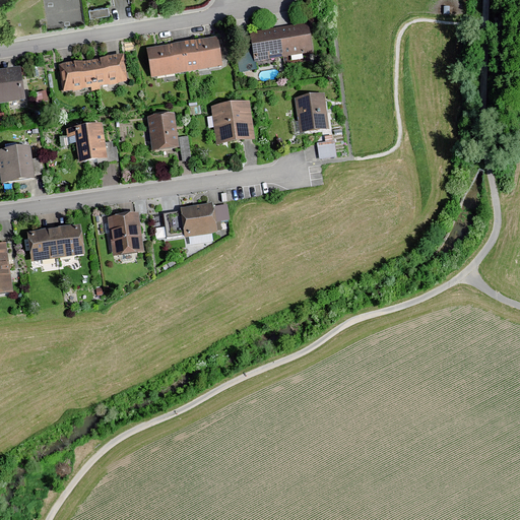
[(109,5),(89,8),(91,16),(111,14),(109,5)]
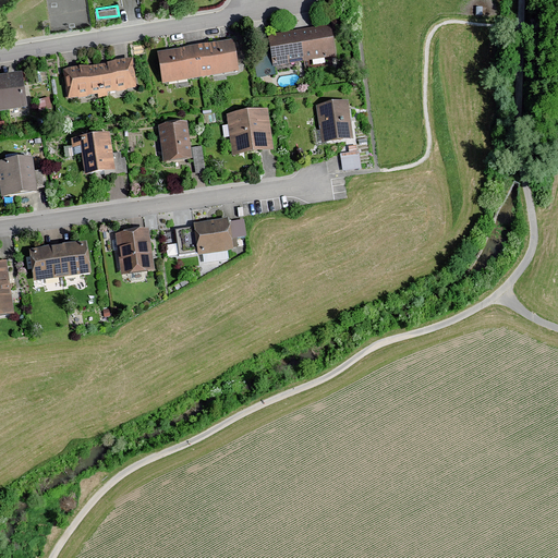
[(326,29),(264,38),(268,71),(330,62),(326,29)]
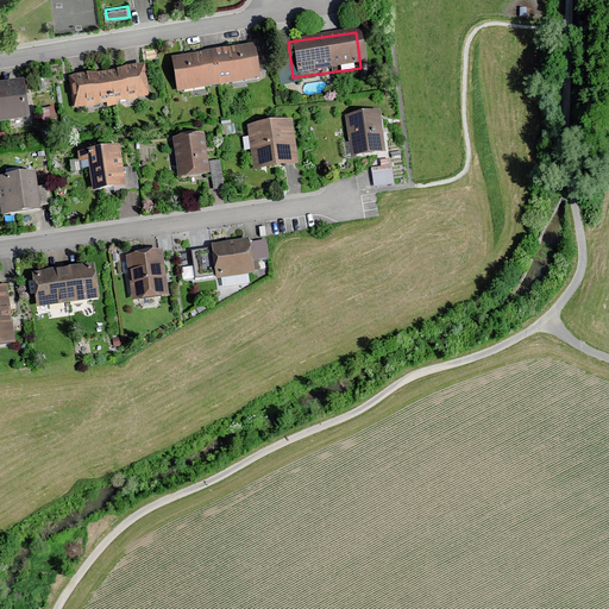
[(258,75),(252,42),(173,56),(179,89),(258,75)]
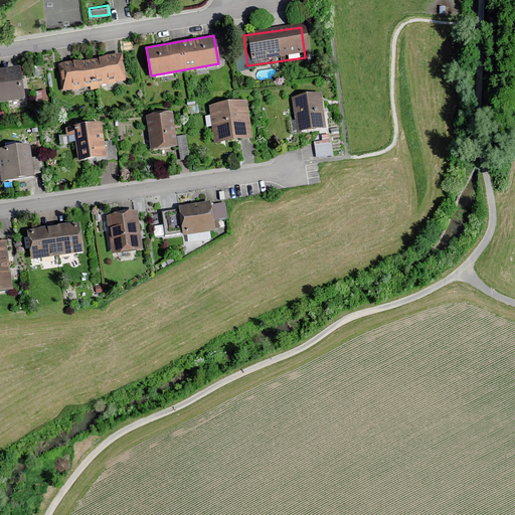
[(121,53),(57,64),(62,93),(126,81),(121,53)]
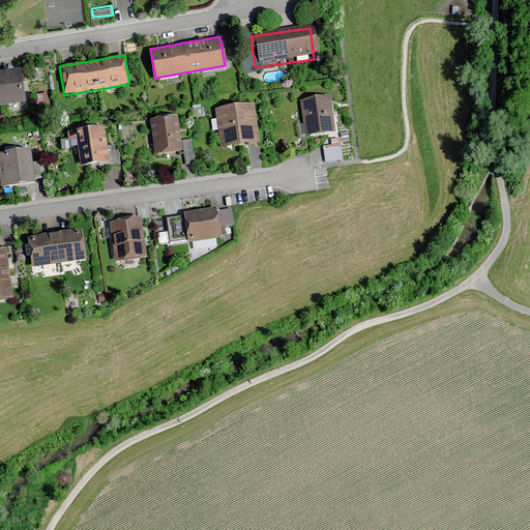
[(0,104),(25,99),(20,68),(0,71),(0,104)]
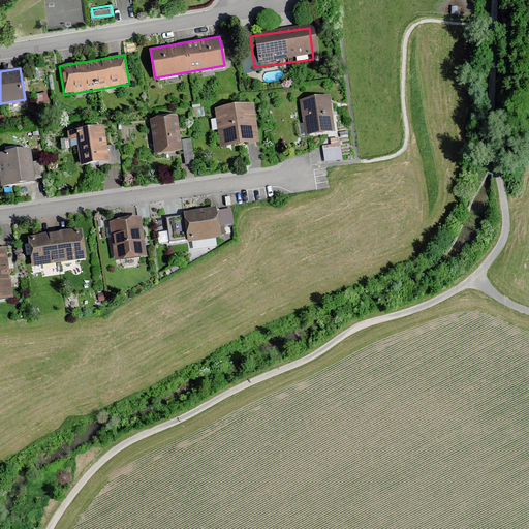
[(307,134),(333,130),(329,96),(302,100),(307,134)]
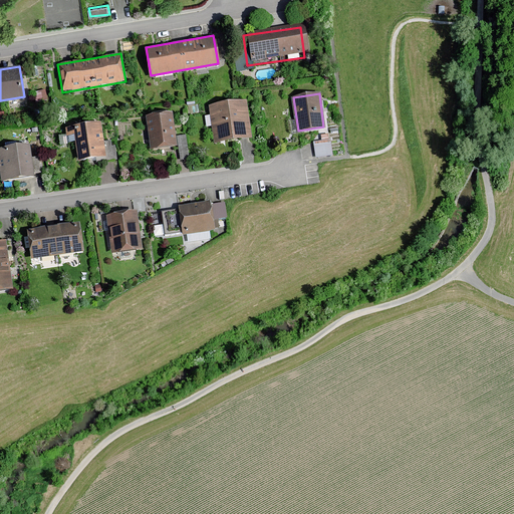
[(215,143),(252,137),(245,96),(208,102),(215,143)]
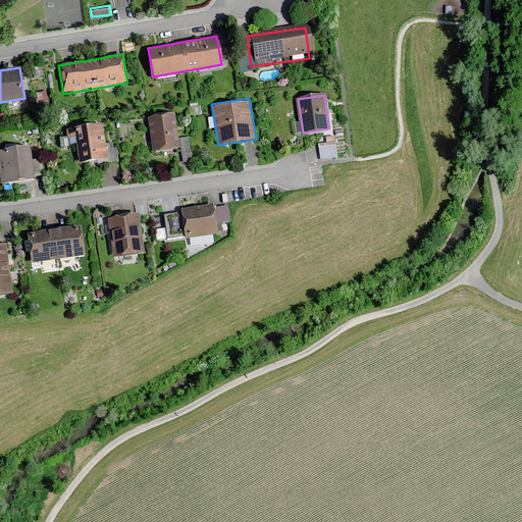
[(153,152),(180,148),(175,114),(148,118),(153,152)]
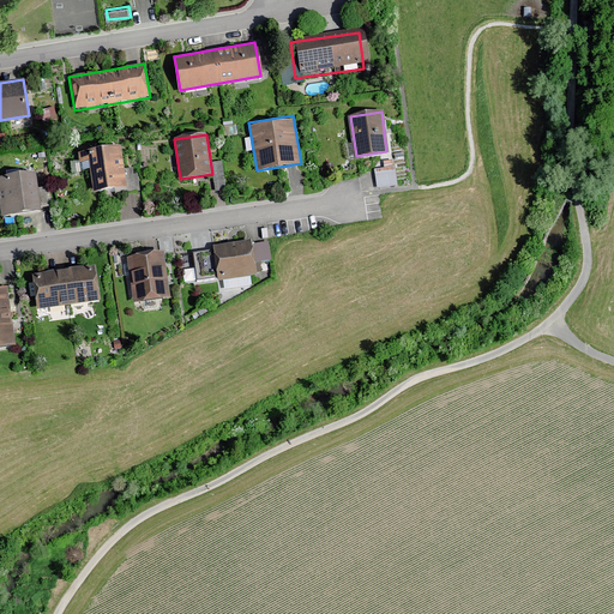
[(82,161),(88,160),(94,192),(127,186),(120,144),(80,151),(82,161)]
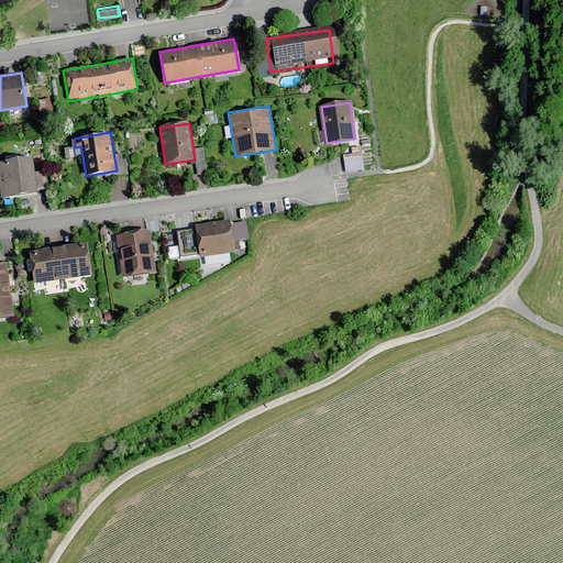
[(203,147),(195,148),(198,175),(207,174),(203,147)]
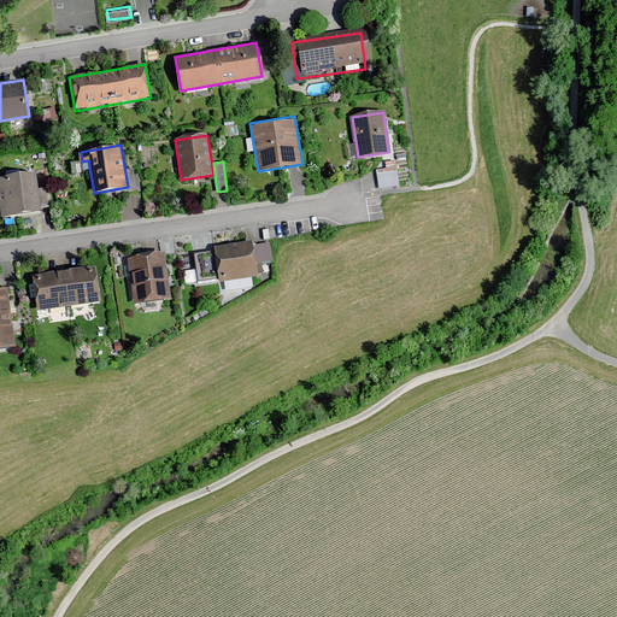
[(397,166),(376,170),(378,189),(399,186),(397,166)]
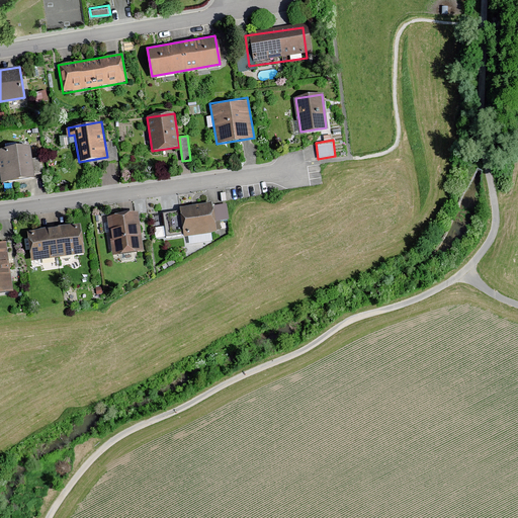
[(0,163),(3,180),(33,176),(29,146),(0,150),(0,163)]
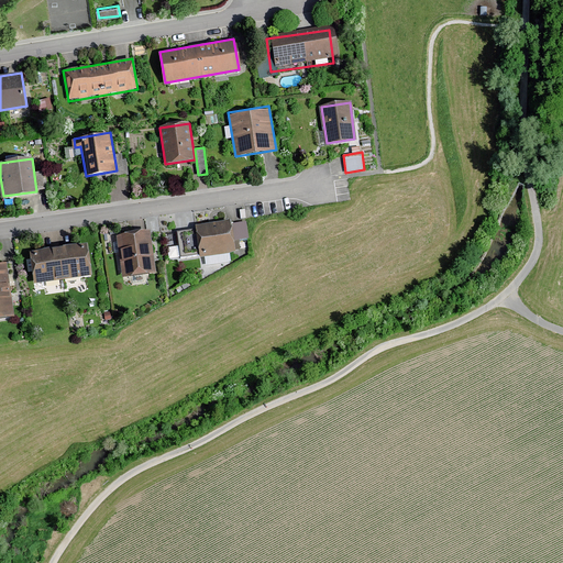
[(201,254),(236,247),(232,218),(196,224),(201,254)]
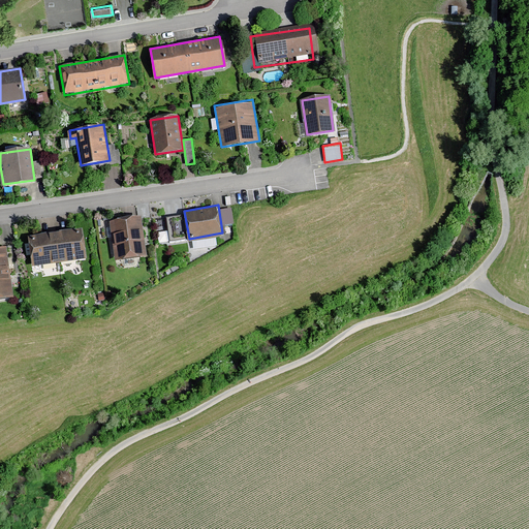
[(115,258),(146,254),(141,216),(110,220),(115,258)]
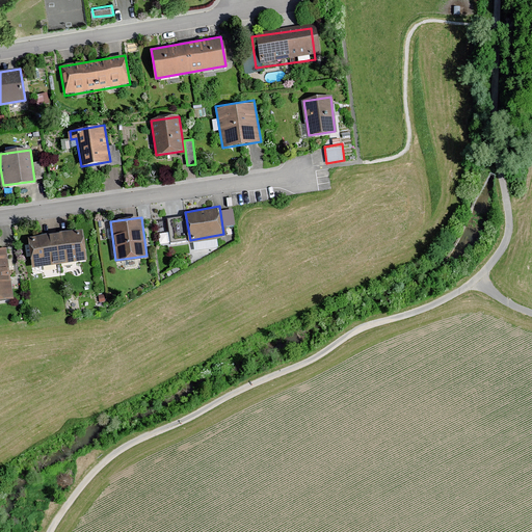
[(32,268),(86,260),(82,231),(28,238),(32,268)]
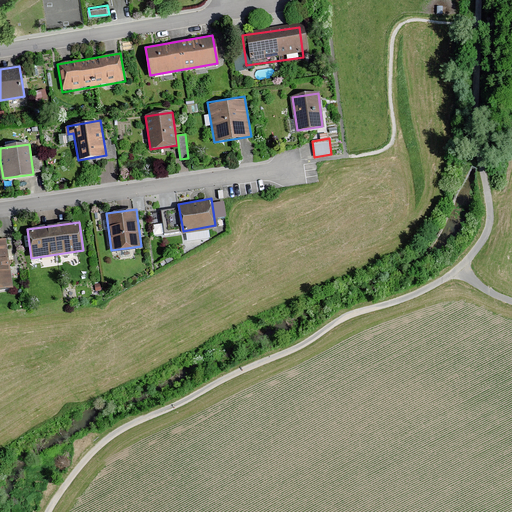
[(0,285),(13,284),(5,237),(0,238),(0,285)]
